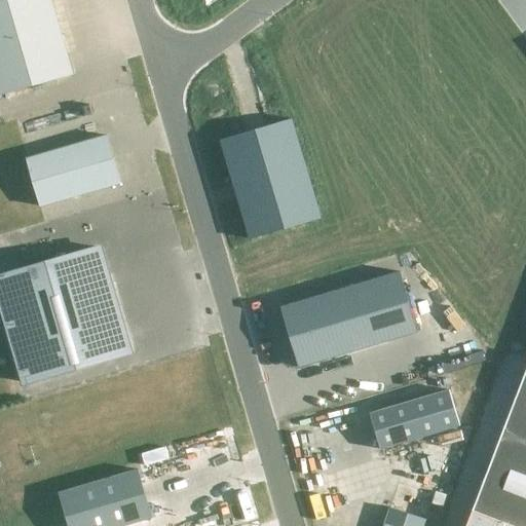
[(50,0),(0,0),(0,95),(73,74),(50,0)]
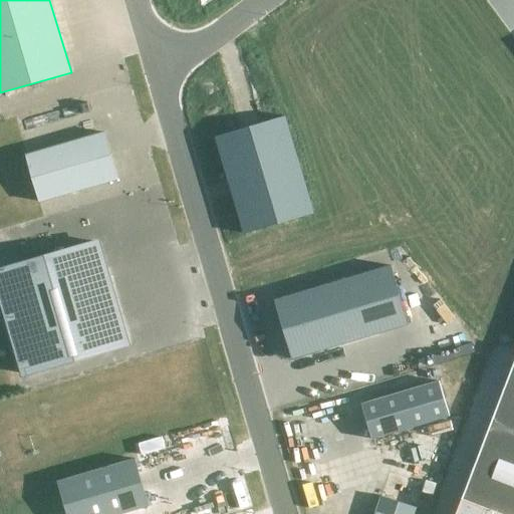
[(312,212),(284,115),(215,137),(243,233),(312,212)]
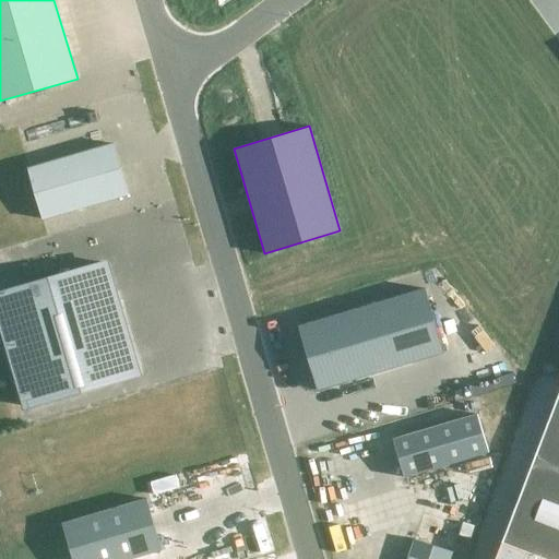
[(27,168),(42,218),(127,194),(111,143),(27,168)]
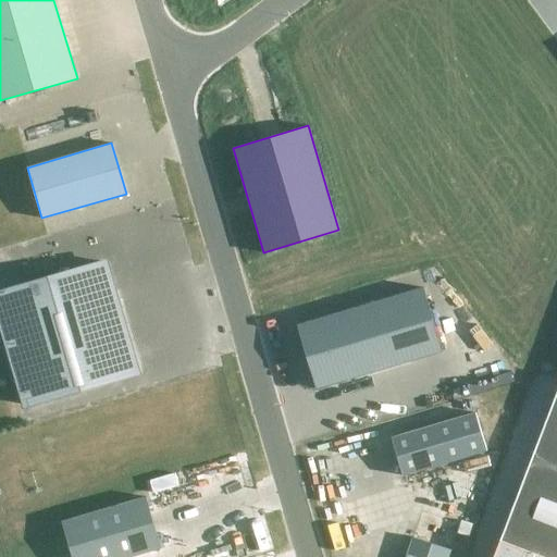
[(134,374),(100,261),(0,289),(0,309),(28,406),(134,374)]
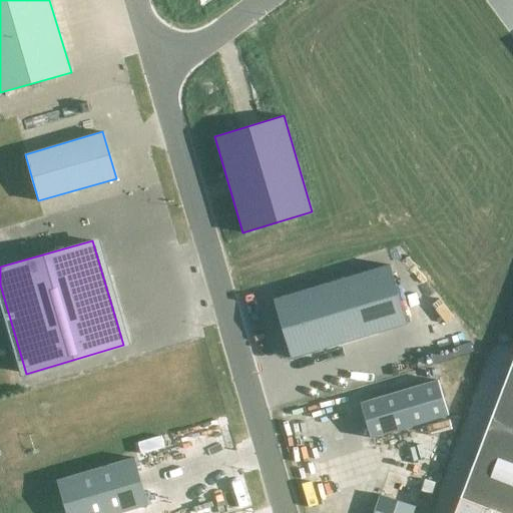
[(407,323),(389,265),(273,299),(291,357),(407,323)]
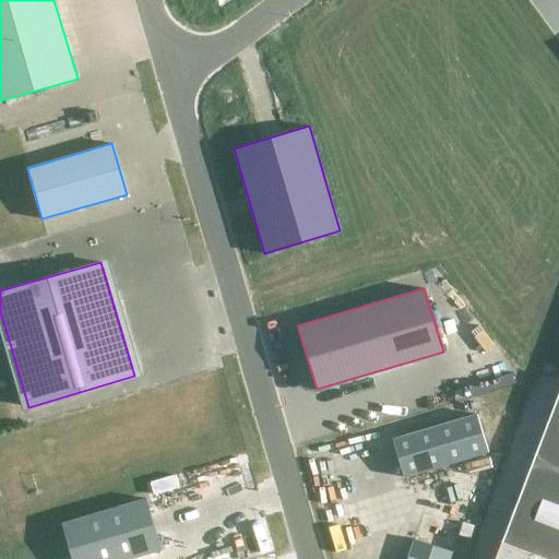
[(558,558),(558,390),(495,558),(558,558)]
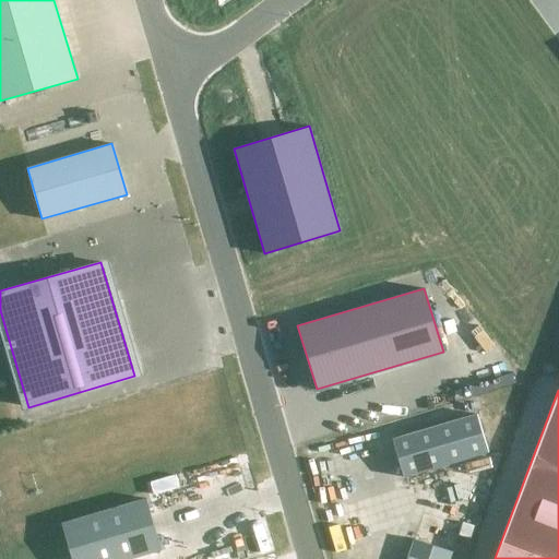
[(476,414),(392,439),(403,477),(488,453),(476,414)]
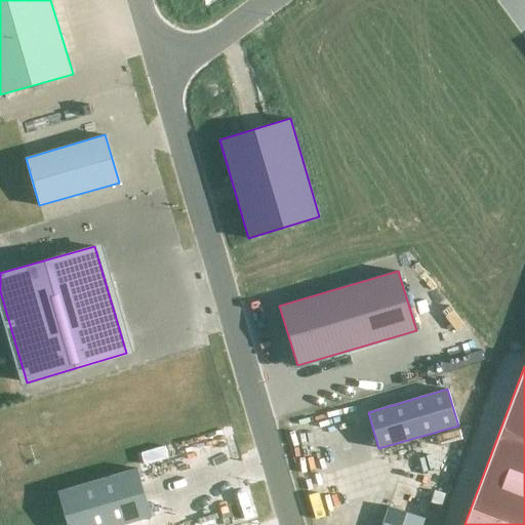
[(375,467),(395,459),(392,451),(372,458),(375,467)]
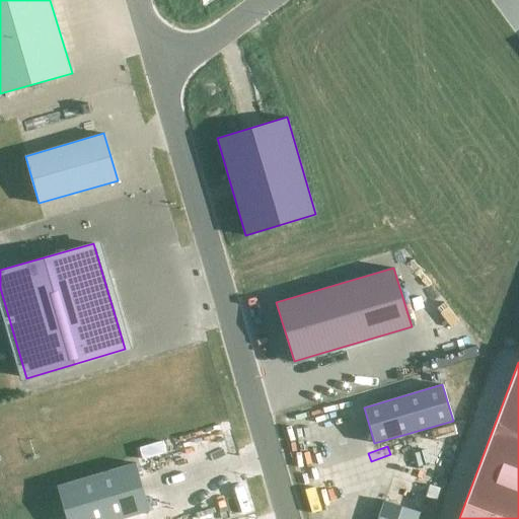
[(135,463),(57,486),(66,518),(118,518),(149,510),(135,463)]
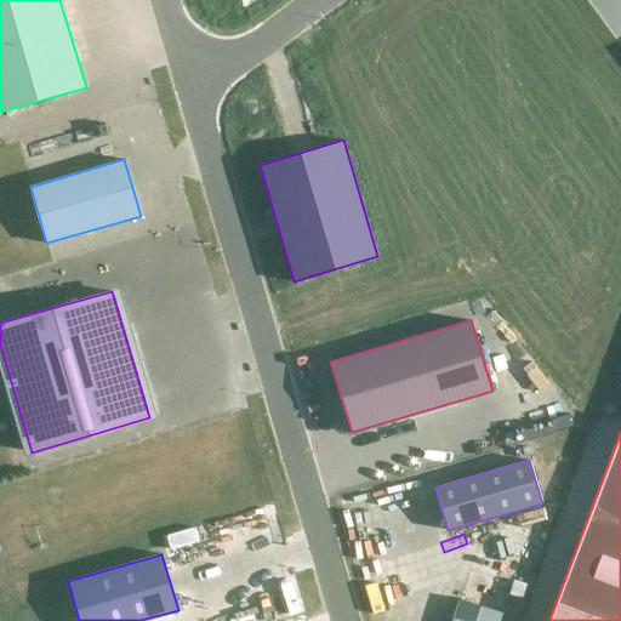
[(497,620),(501,611),(460,598),(451,620),(497,620)]
